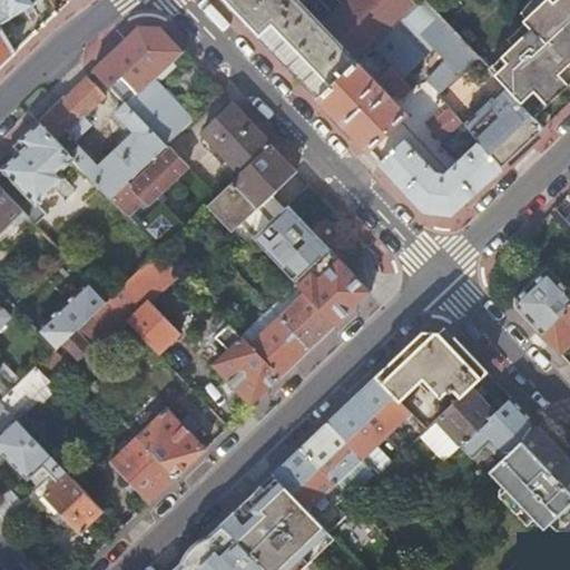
[(0,0),(0,22),(37,0),(0,0)]
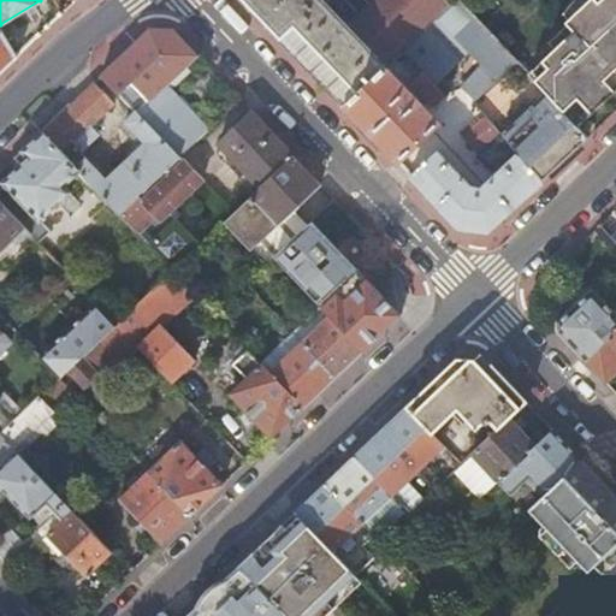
[(246,0),(345,105),(385,66),(323,0),(246,0)]
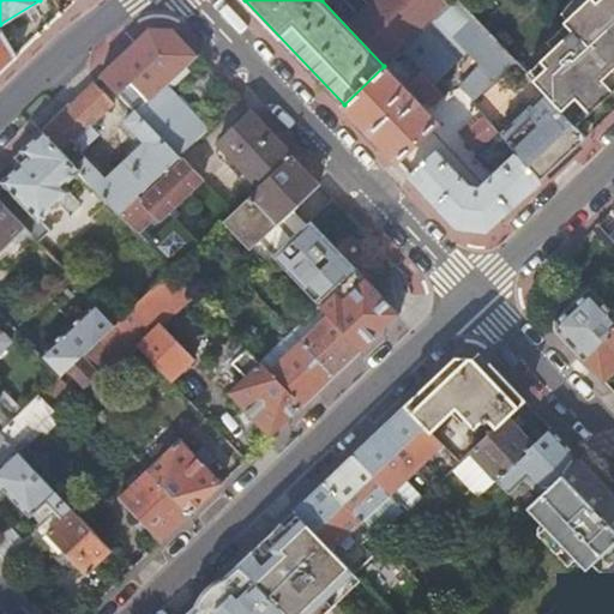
[(437,17),(447,6),(441,0),(368,0),(347,22),(386,65),(414,38),(437,17)]
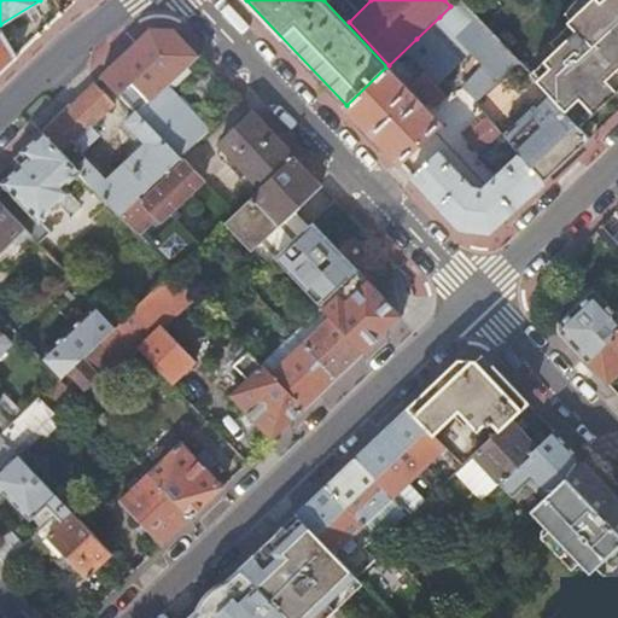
[(518,59),(461,0),(456,0),(450,6),(439,17),(471,51),(487,68),(467,86),(478,98),(518,59)]
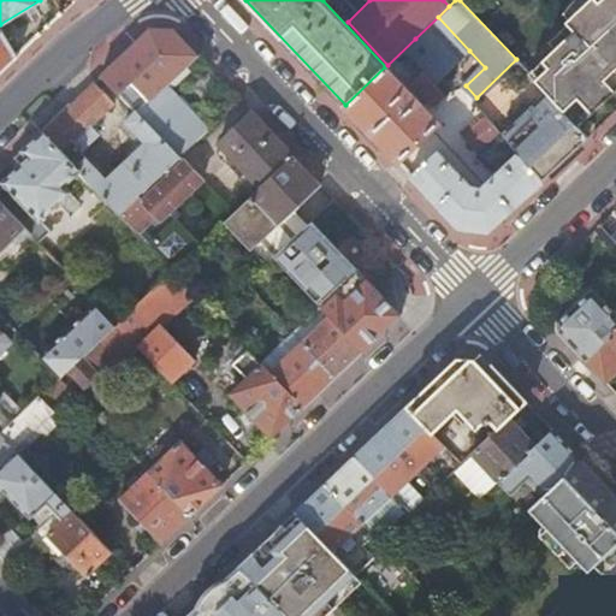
[(615,0),(588,0),(572,17),(567,22),(574,30),(528,72),(546,90),(580,125),(614,93),(603,81),(615,67),(615,0)]
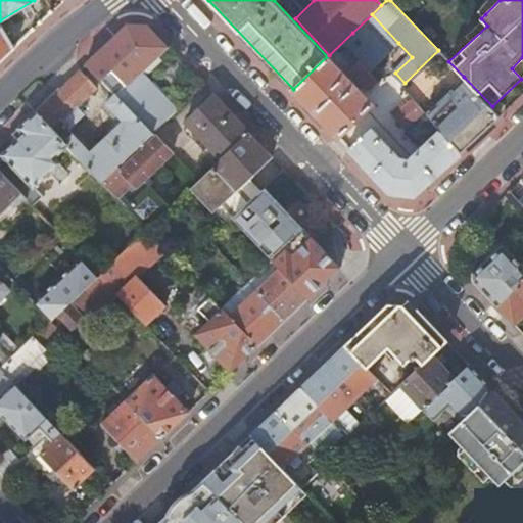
[(500,0),(486,0),(480,8),(485,14),(500,0)]
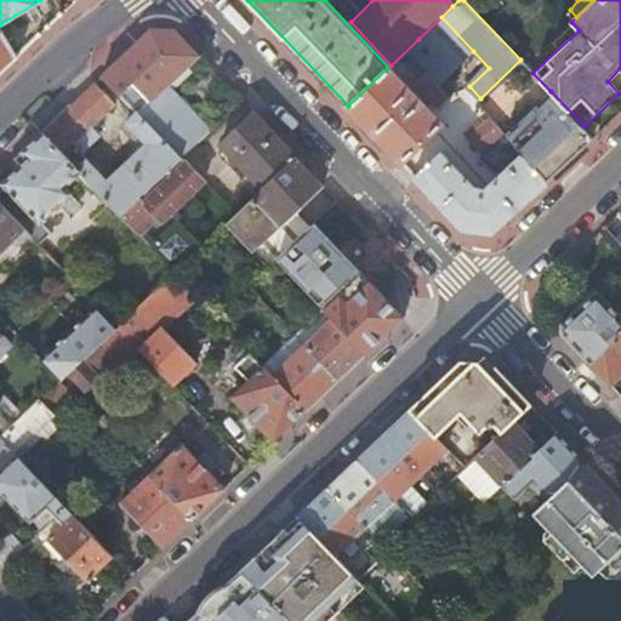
[(450,73),(473,51),(442,17),(419,39),(450,73)]
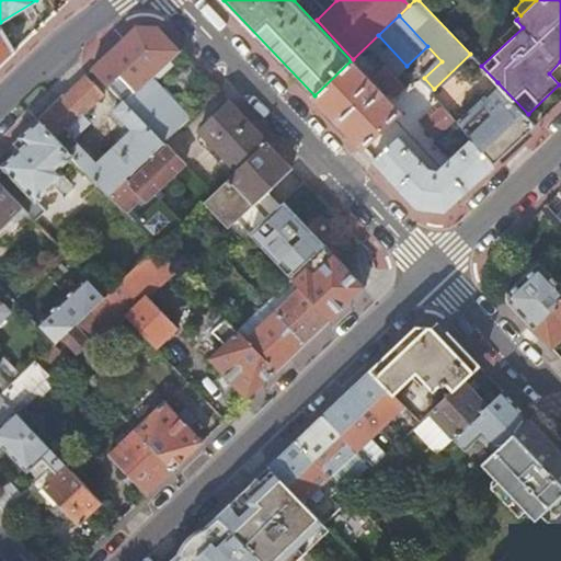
[(92,68),(124,100),(163,140),(191,115),(152,76),(180,49),(157,25),(138,25),(92,68)]
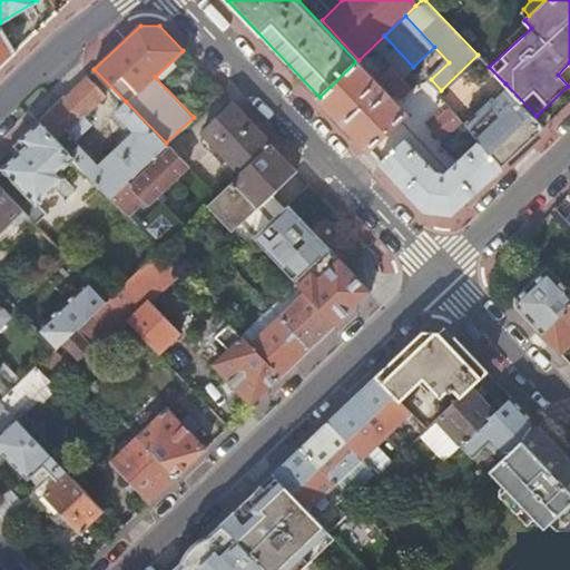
[(0,27),(0,66),(15,52),(0,27)]
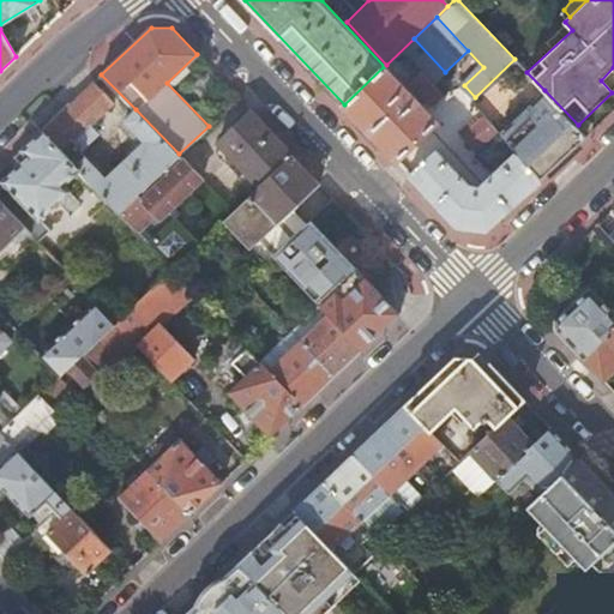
[(384,66),(344,104),(397,161),(438,122),(384,66)]
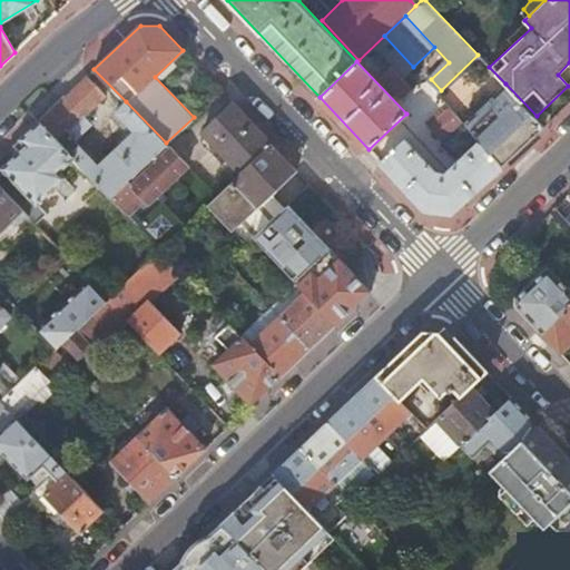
[(569,62),(558,75),(568,86),(569,82),(569,62)]
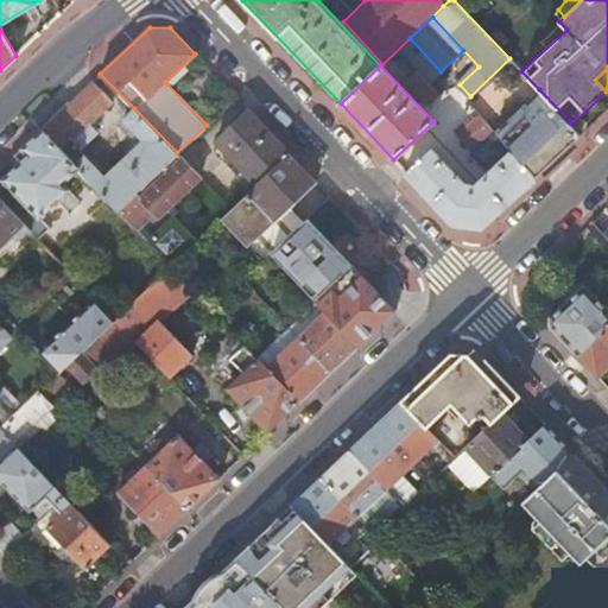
[(94,80),(43,128),(58,145),(69,135),(81,147),(97,132),(89,124),(114,100),(94,80)]
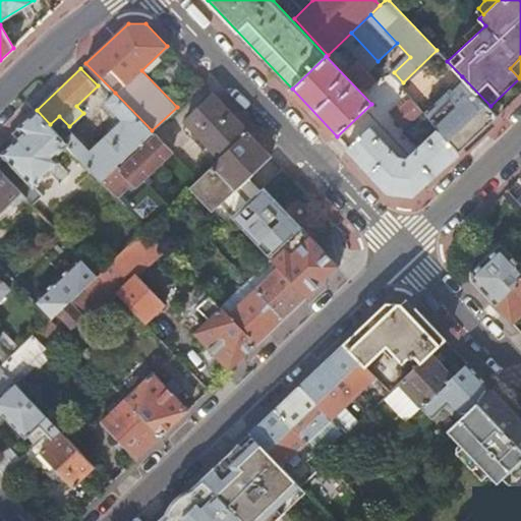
[(458,153),(499,114),(490,106),(462,76),(422,112),(439,130),(458,153)]
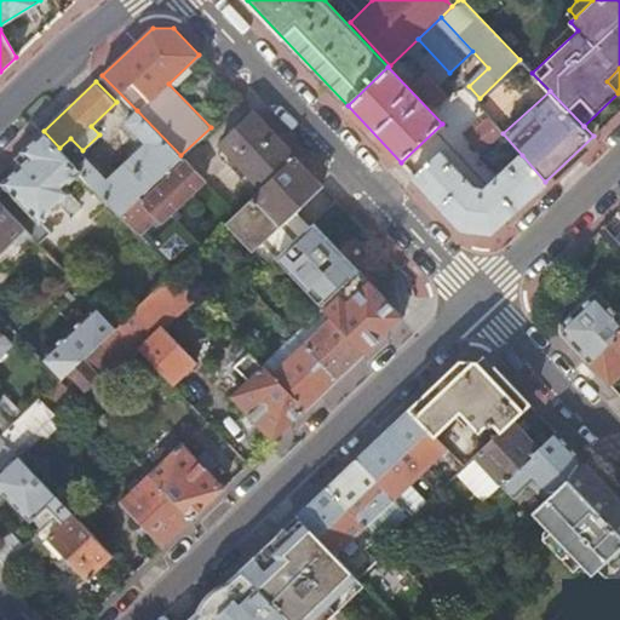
[(81,171),(121,213),(142,194),(147,189),(181,155),(137,110),(126,121),(145,143),(108,179),(87,158),(81,162),(76,156),(72,161),(81,171)]
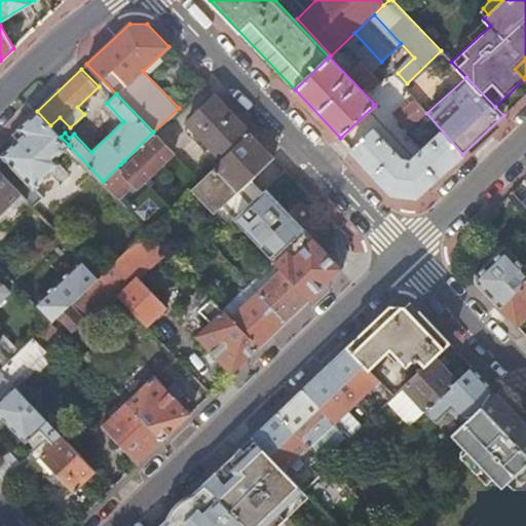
[(187,121),(222,158),(250,132),(215,95),(187,121)]
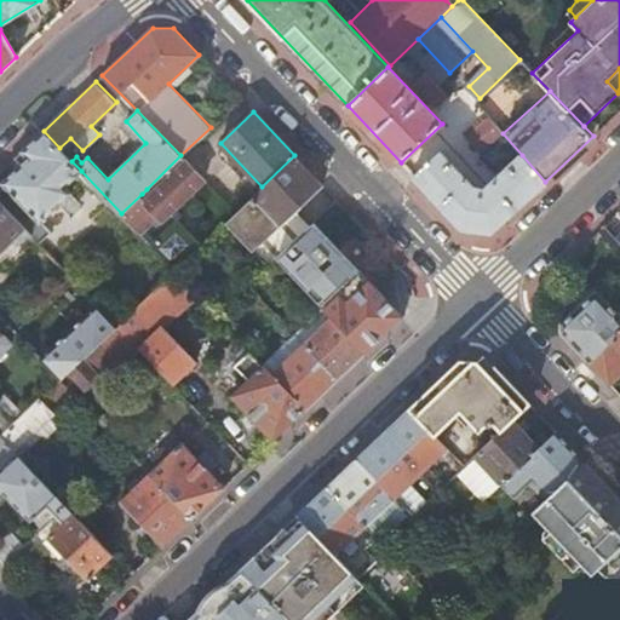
[(480,151),(500,132),(487,116),(466,137),(480,151)]
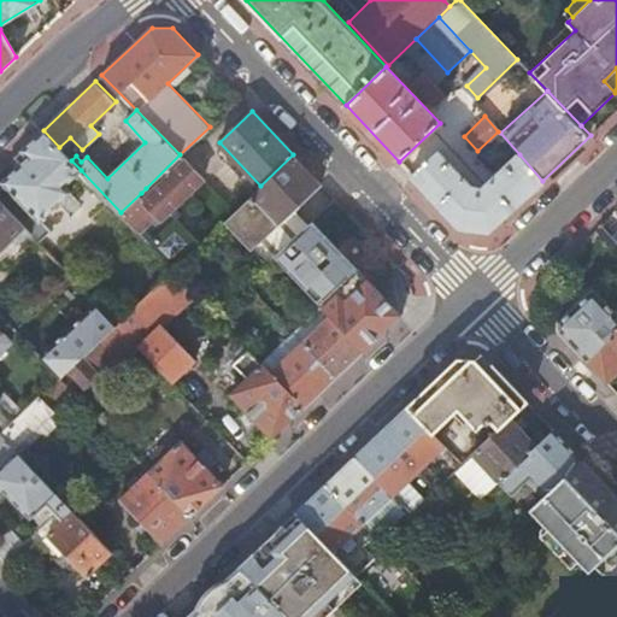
[(71,180),(81,170),(71,160),(59,147),(43,130),(22,151),(28,158),(3,182),(5,186),(0,189),(0,203),(29,234),(40,244),(51,233),(41,222),(72,192),(70,188),(75,183),(71,180)]
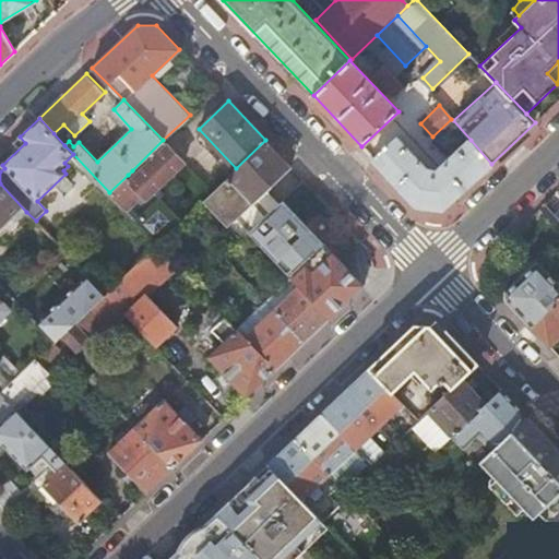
[(90,125),(75,138),(94,157),(108,144),(90,125)]
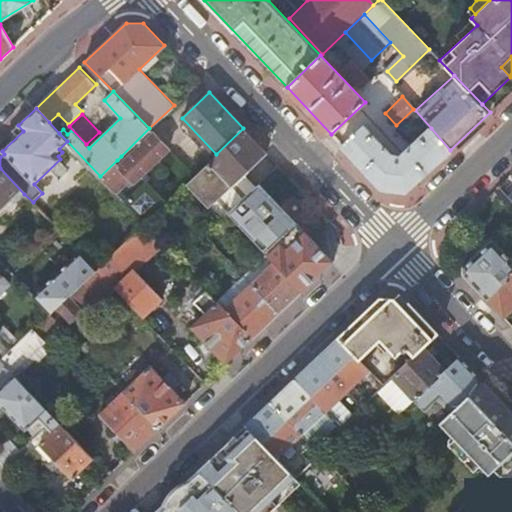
[(163,123),(161,121),(153,127),(165,143),(184,130),(173,116),(163,123)]
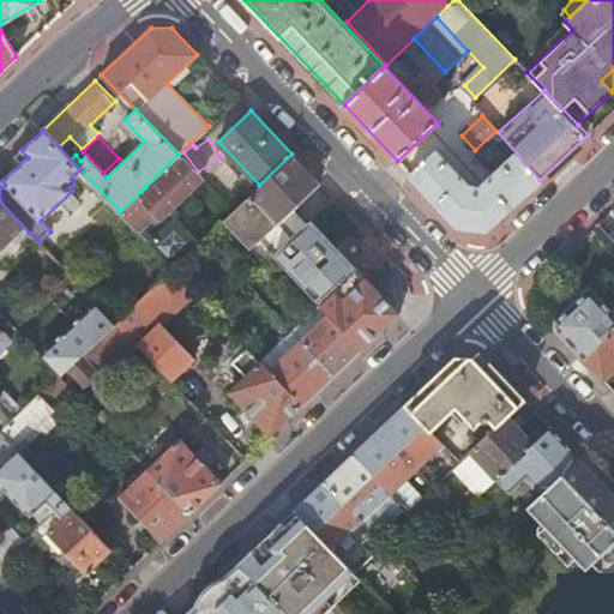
[(488,228),(540,180),(517,154),(495,174),(491,169),(486,175),(489,179),(482,186),(480,186),(480,182),(471,181),(471,186),(435,149),(409,174),(459,227),(475,228),(488,228)]
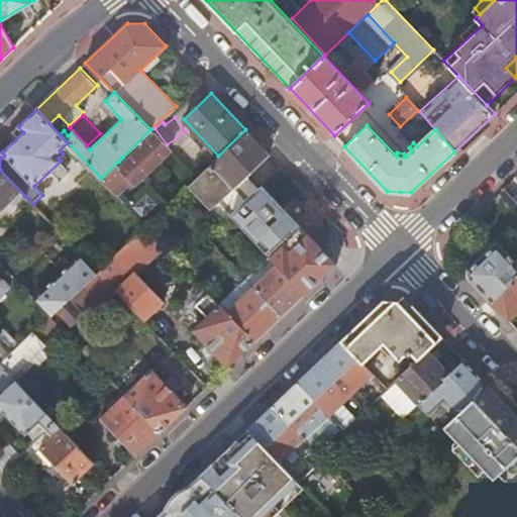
[(122,158),(140,176),(169,147),(150,129),(122,158)]
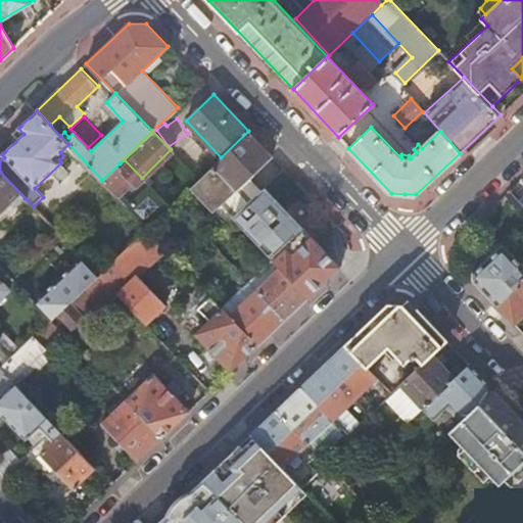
[(221,157),(189,188),(225,225),(234,217),(262,190),(249,177),(272,155),(248,131),(221,157)]
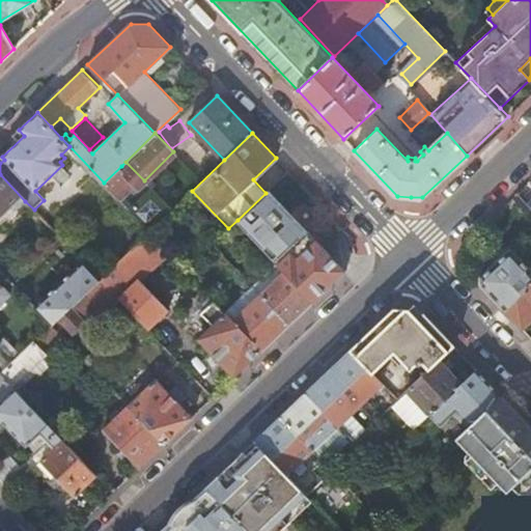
[(121,166),(139,185),(144,180),(126,162),(121,166)]
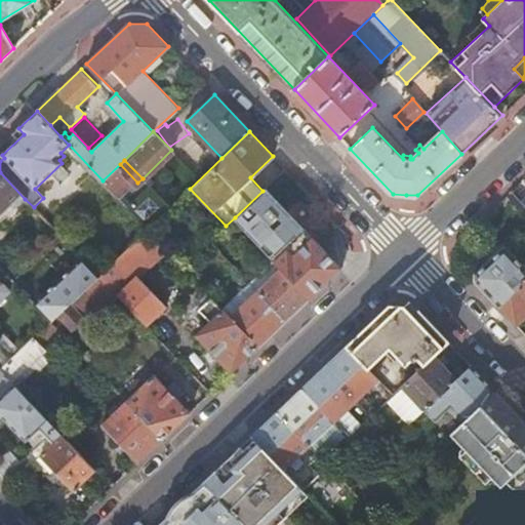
[(103,180),(148,229),(165,212),(137,183),(120,164),(103,180)]
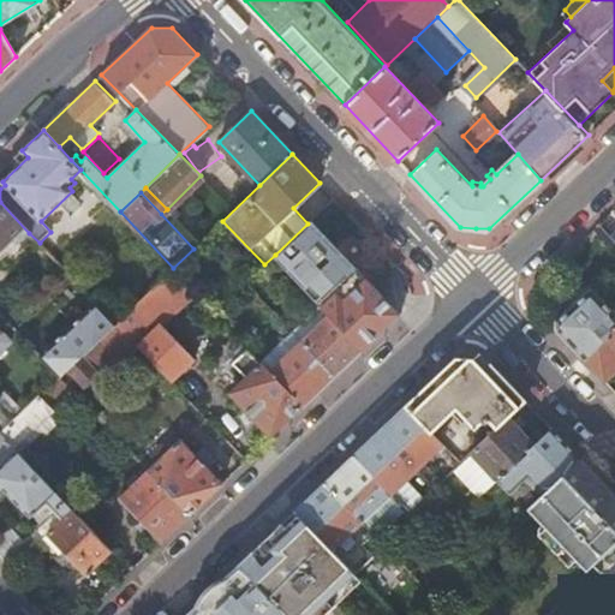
[(0,250),(13,238),(18,243),(29,233),(0,202),(0,250)]
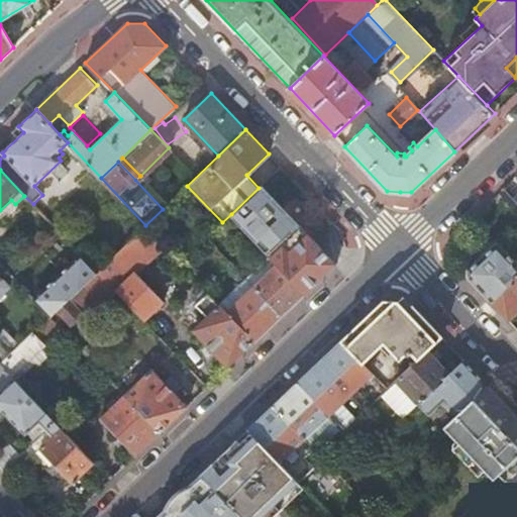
[(516,181),(505,193),(516,205),(516,174),(514,178),(516,180),(516,181)]
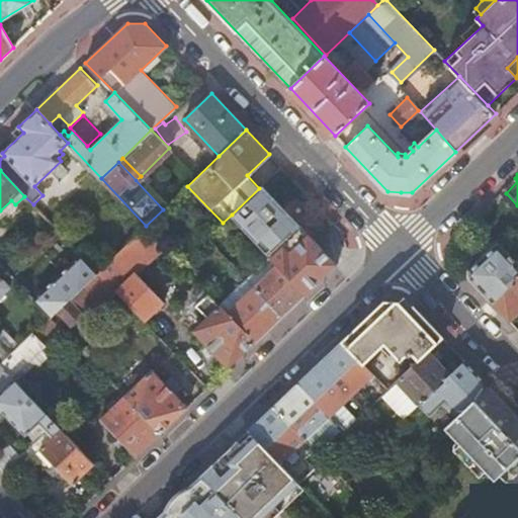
[(259,188),(232,214),(277,263),(306,293),(338,263),(262,185),(259,188)]
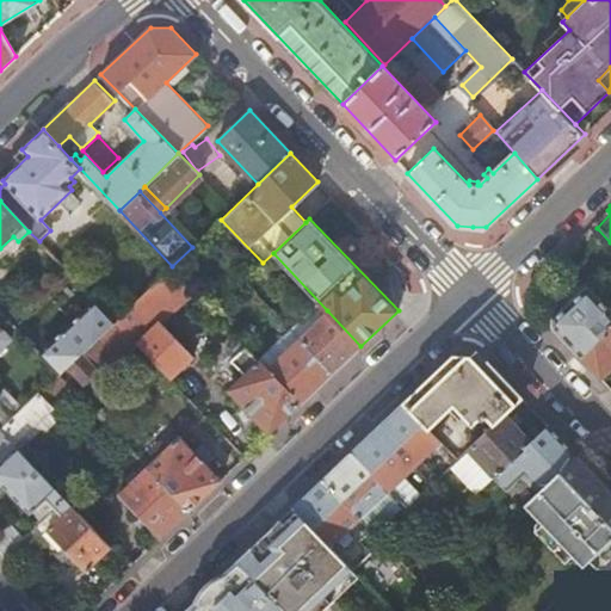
[(60,282),(69,273),(56,259),(47,267),(60,282)]
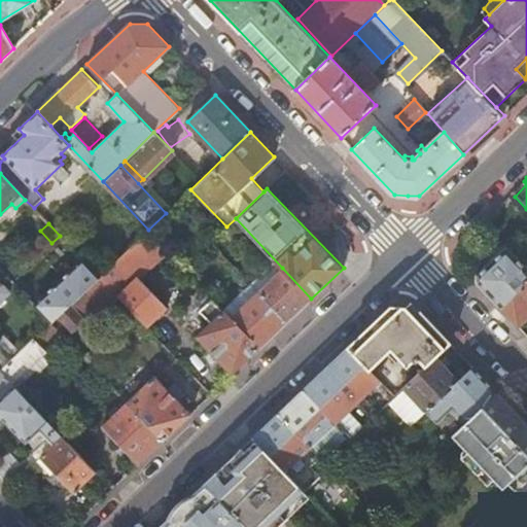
[(148,230),(99,276),(146,325),(167,306),(162,300),(139,276),(148,267),(168,287),(186,270),(148,230)]
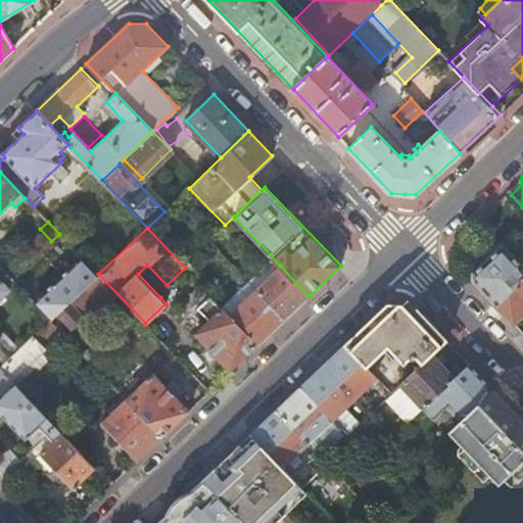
[(59,251),(68,243),(59,234),(51,241),(50,242),(59,251)]
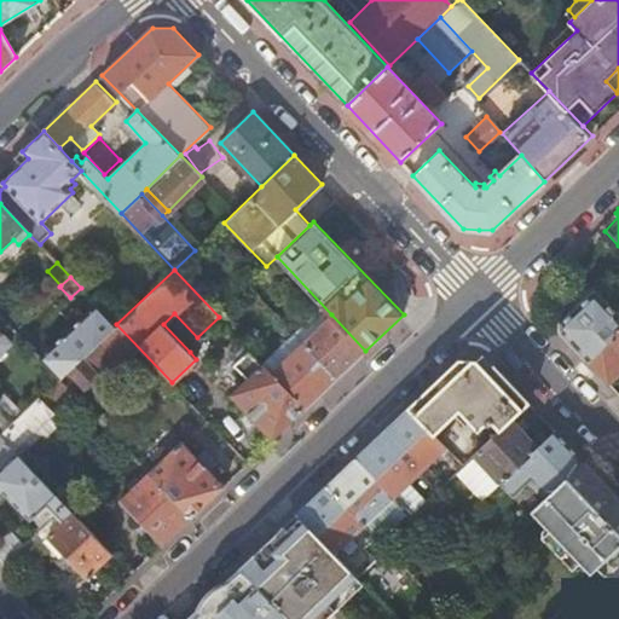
[(0,302),(21,324),(35,310),(11,285),(0,294),(0,302)]
